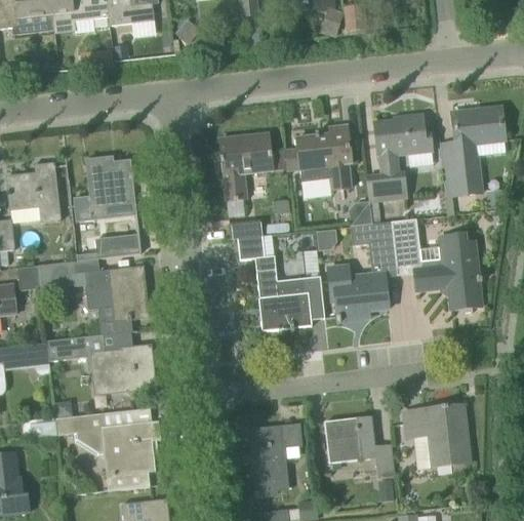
[(0,0),(0,28),(53,22),(54,22),(51,0),(0,0)]
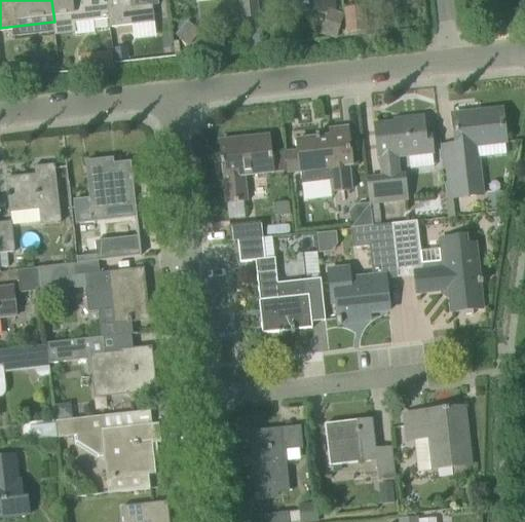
[(51,0),(54,22),(53,22),(54,32),(76,30),(75,20),(109,15),(109,14),(107,0),(51,0)]
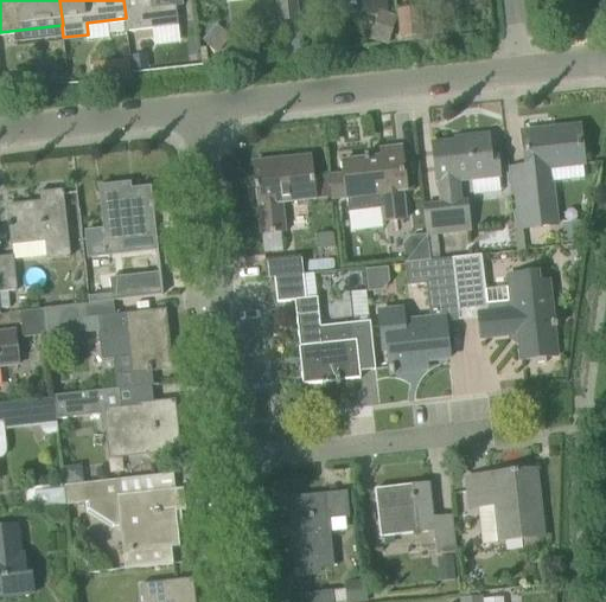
[(123,0),(126,17),(126,18),(127,29),(179,23),(177,2),(184,1),(184,0),(123,0)]
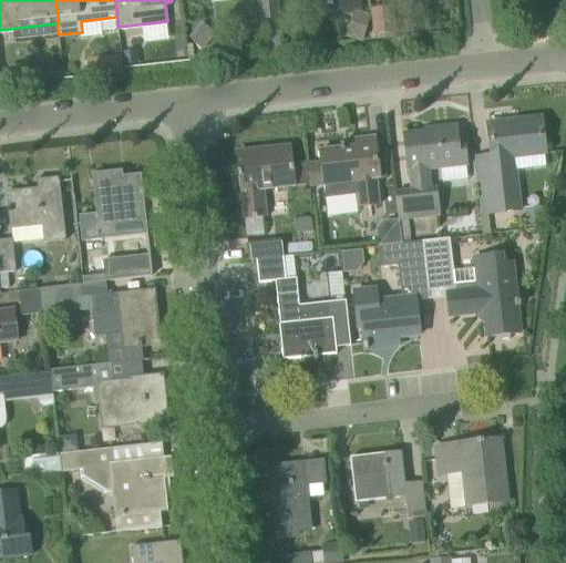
[(259,0),(261,19),(280,17),(278,0),(259,0)]
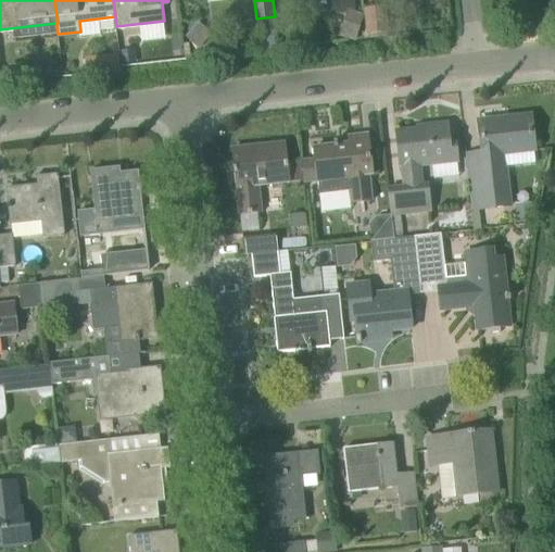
[(388,26),(386,4),(367,7),(369,28),(388,26)]
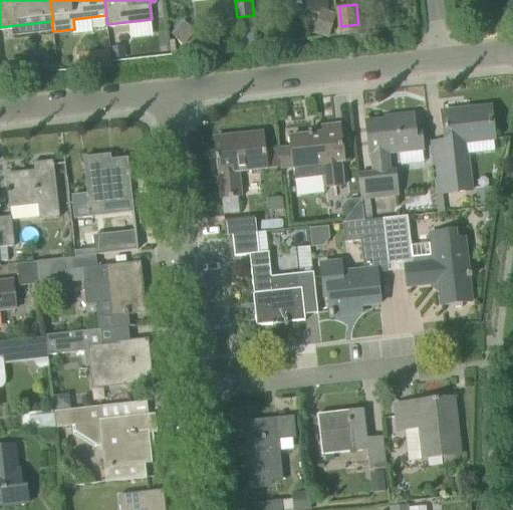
[(322,6),(314,30),(327,34),(328,35),(329,34),(336,11),(322,6)]
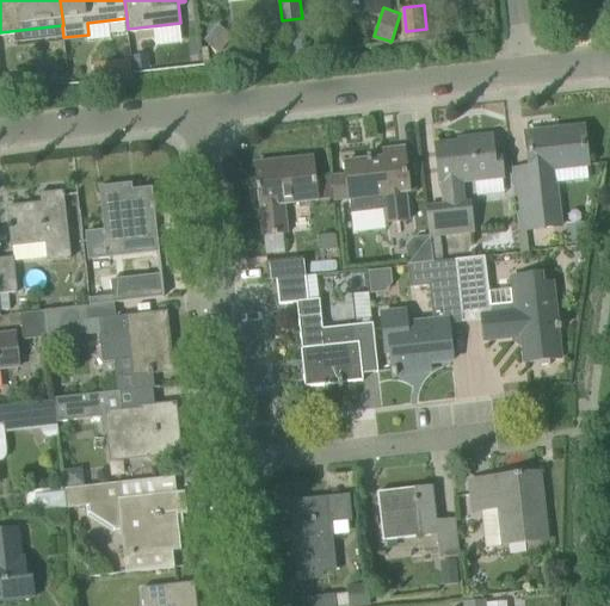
[(148,51),(134,53),(136,67),(151,66),(148,51)]
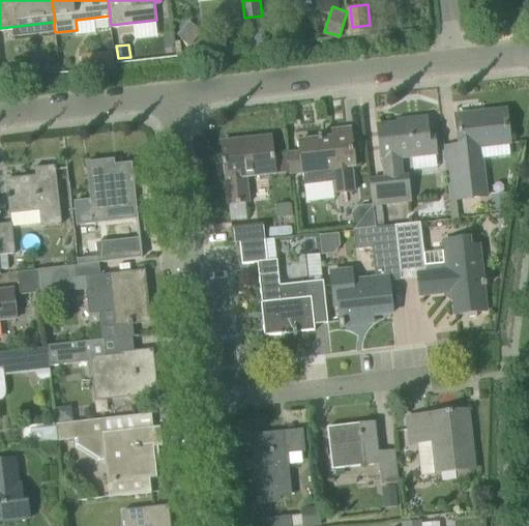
[(100,63),(117,63),(117,51),(99,51),(100,63)]
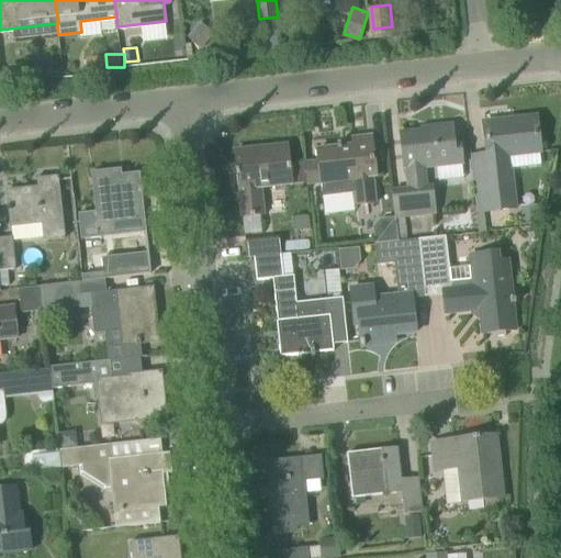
[(9,68),(0,68),(0,76),(1,81),(10,80),(9,68)]
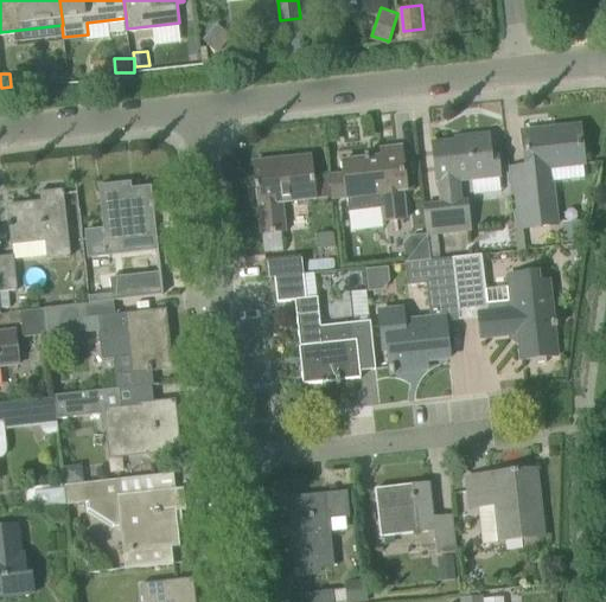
[(524,129),(528,160),(528,167),(529,167),(533,194),(516,197),(520,226),(516,226),(518,247),(525,247),(523,225),(559,222),(552,165),(585,160),(581,123),(524,129)]
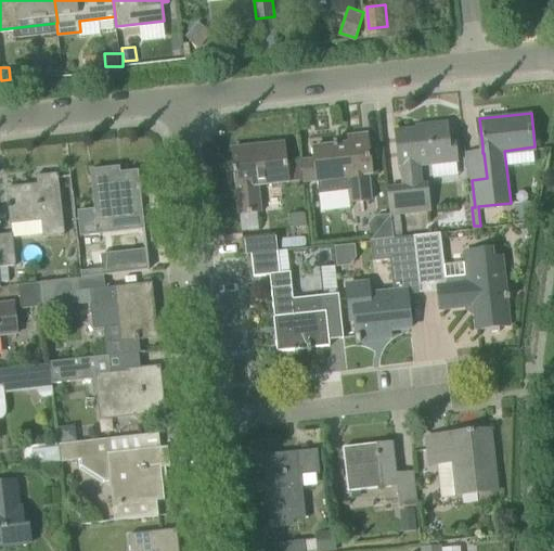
[(393,213),(400,213),(432,208),(428,181),(423,182),(421,163),(459,157),(456,130),(449,131),(448,122),(396,128),(402,184),(389,187),(393,212),(393,213)]
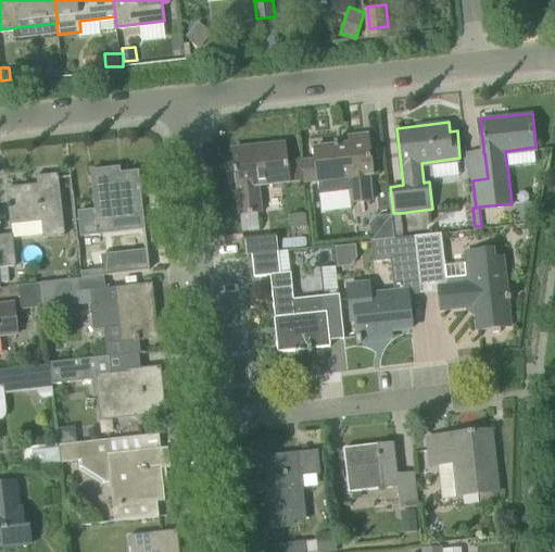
[(369,173),(373,173),(368,132),(350,134),(351,142),(339,143),(338,138),(335,139),(335,142),(315,145),(316,155),(302,157),(304,180),(319,178),(320,191),(351,187),(352,200),(371,198),(369,173)]
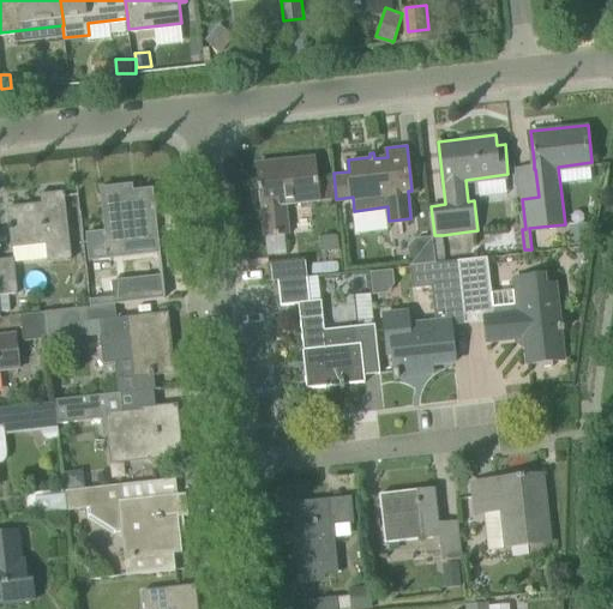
[(284,202),(320,198),(316,155),(257,162),(262,204),(263,204),(266,234),(287,231),(284,202)]
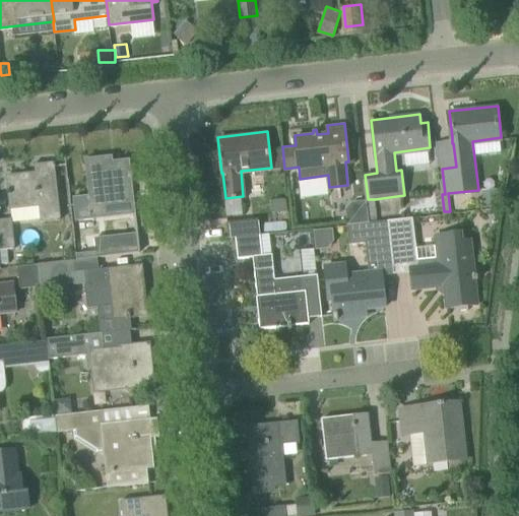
[(92,216),(91,204),(134,199),(130,157),(113,159),(112,154),(86,157),(90,194),(74,196),(76,218),(92,216)]
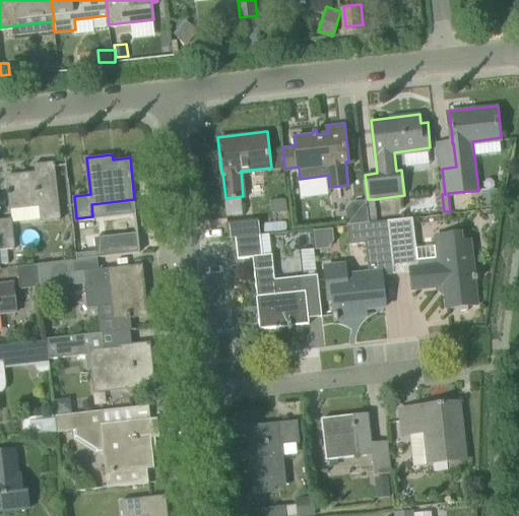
[(41,219),(60,217),(56,181),(54,160),(36,163),(37,173),(9,176),(8,173),(7,173),(10,193),(11,207),(40,204),(41,216),(41,219)]
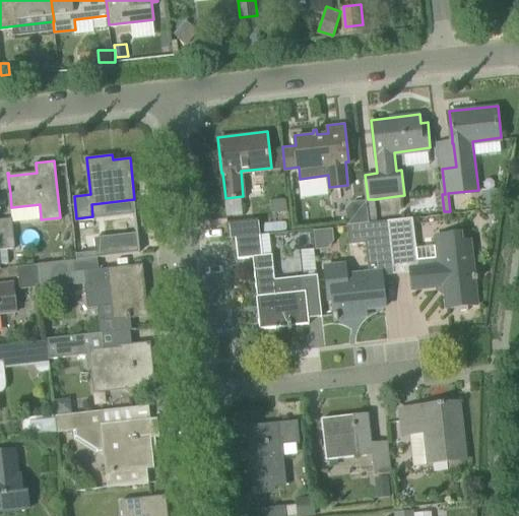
[(498,187),(483,189),(484,203),(499,202),(498,187)]
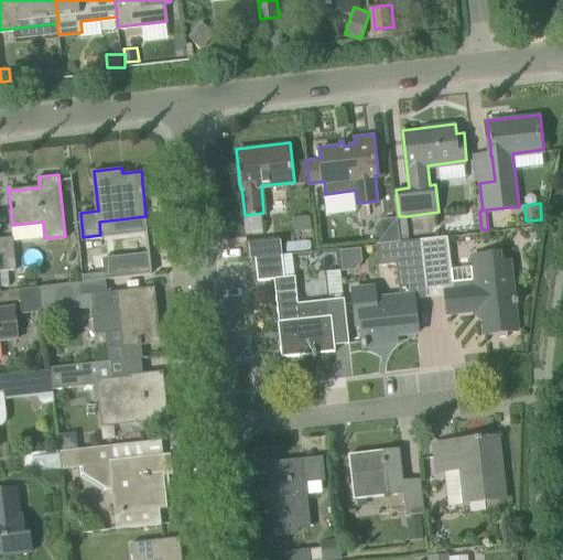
[(296,229),(312,227),(311,213),(295,215),(296,229)]
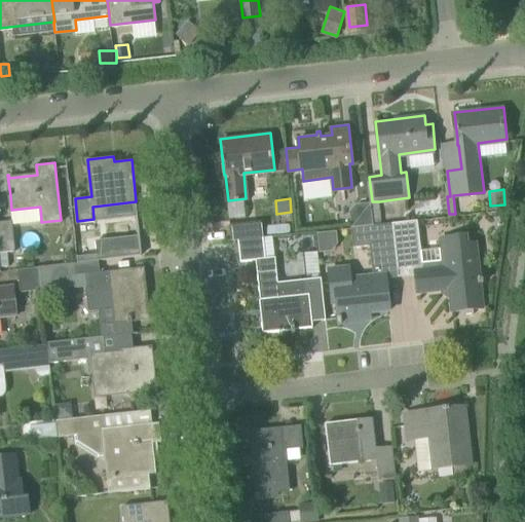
[(362,201),(351,216),(352,226),(374,223),(372,201),(372,200),(362,201)]
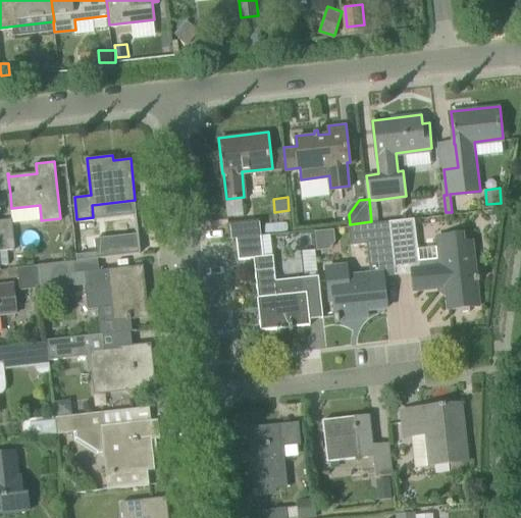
[(0,218),(0,248),(8,247),(14,247),(11,217),(0,218)]
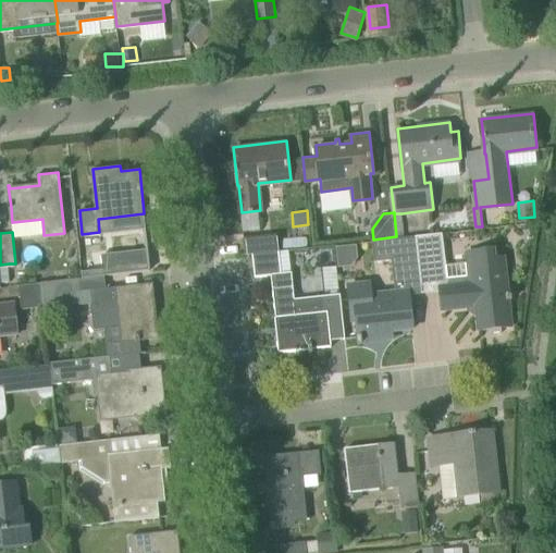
[(279,232),(244,236),(245,254),(252,253),(279,249),(280,249),(279,232)]
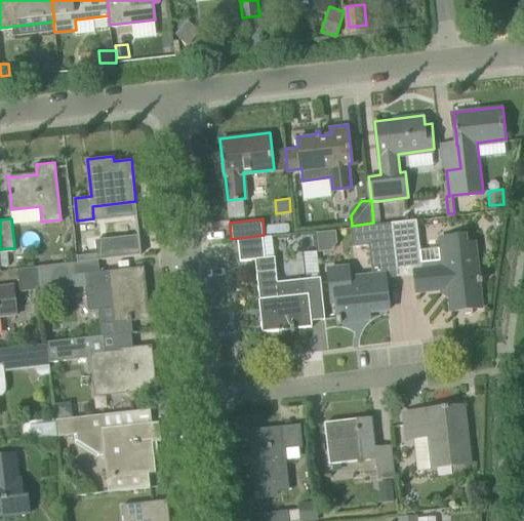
[(396,259),(398,274),(415,272),(417,289),(441,287),(456,285),(458,309),(482,306),(480,281),(483,280),(482,276),(479,277),(476,243),(475,240),(469,241),(468,232),(441,235),(442,245),(420,247),(417,218),(391,222),(395,259),(396,259)]
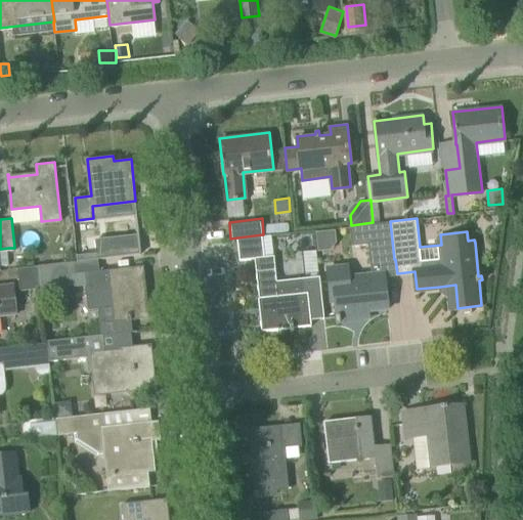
[(369,261),(394,259),(390,221),(373,222),(351,225),(349,225),(351,246),(367,244),(369,261)]
